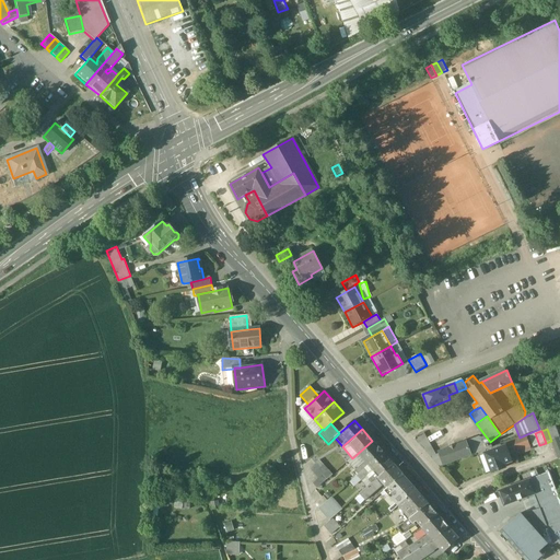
[(424,434),(422,433),(415,440),(430,457),(435,455),(424,434)]
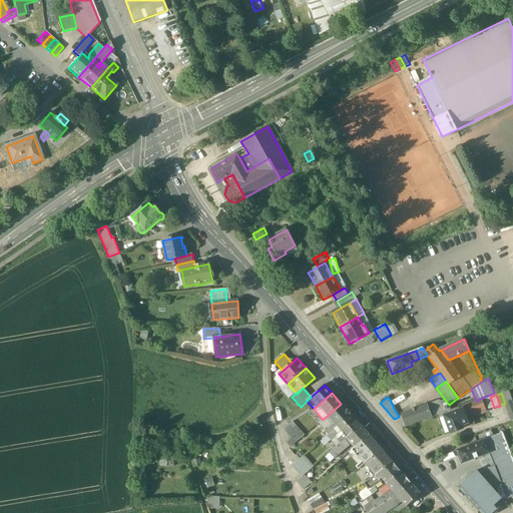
[(494,408),(490,397),(484,399),(489,410),(494,408)]
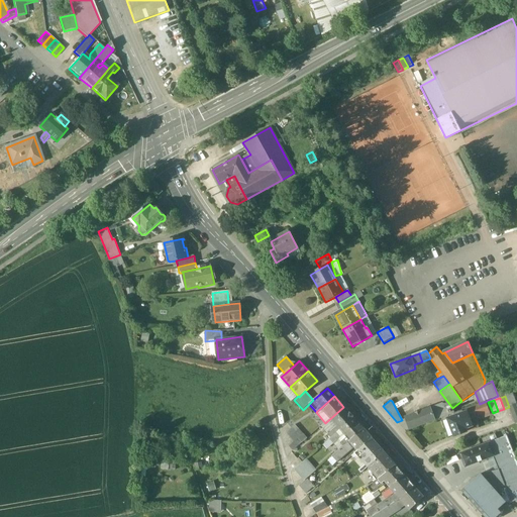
[(486,403),(466,410),(467,413),(467,412),(470,419),(489,412),(486,403)]
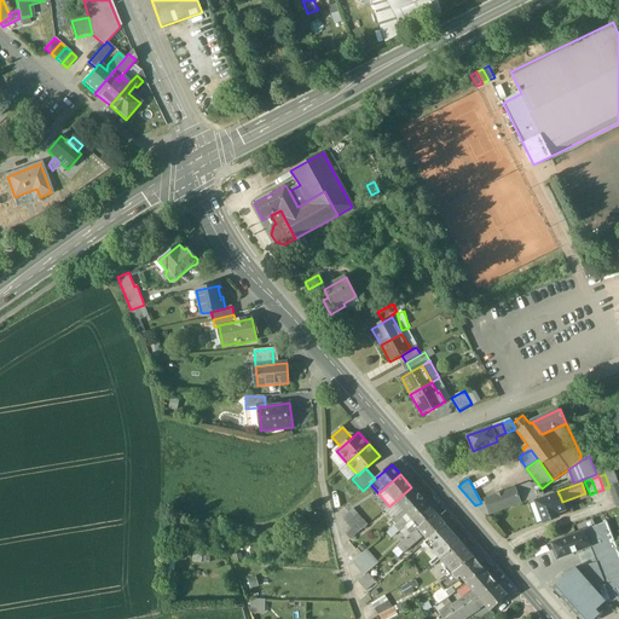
[(530,484),(515,489),(520,504),(537,497),(532,485),(530,484)]
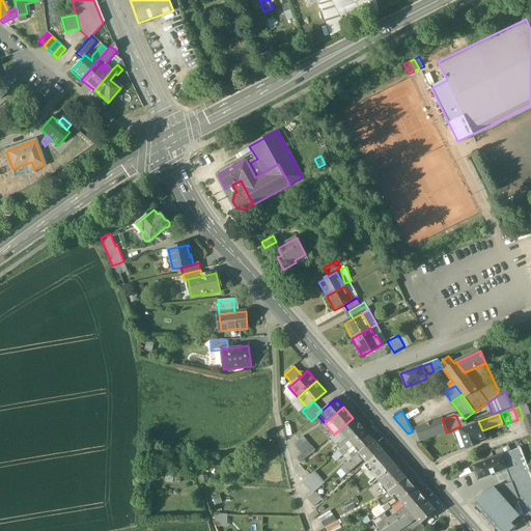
[(363,429),(353,418),(334,435),(330,439),(340,450),(346,445),(363,429)]
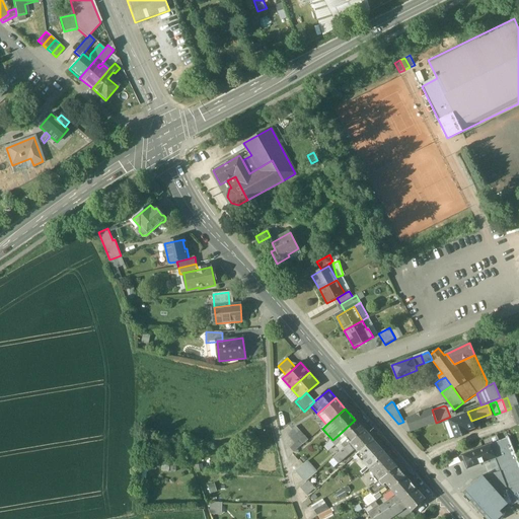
[(432,410),(408,419),(408,421),(411,432),(436,423),(432,410)]
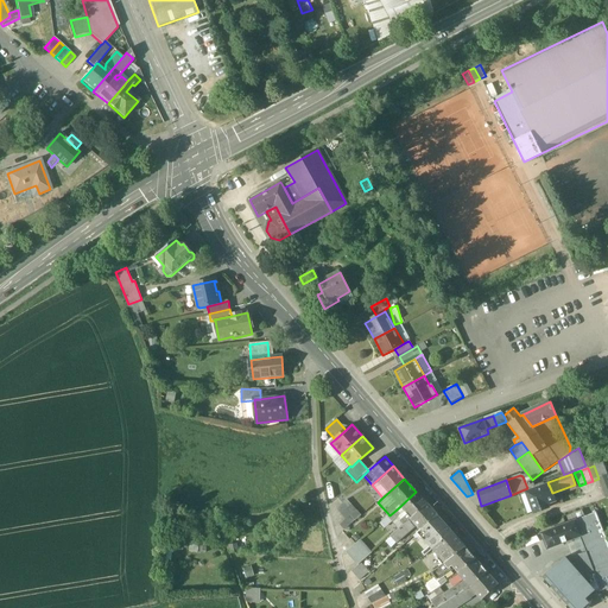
[(549,486),(526,493),(533,513),(549,508),(546,504),(555,501),(552,493),(549,485),(549,486)]
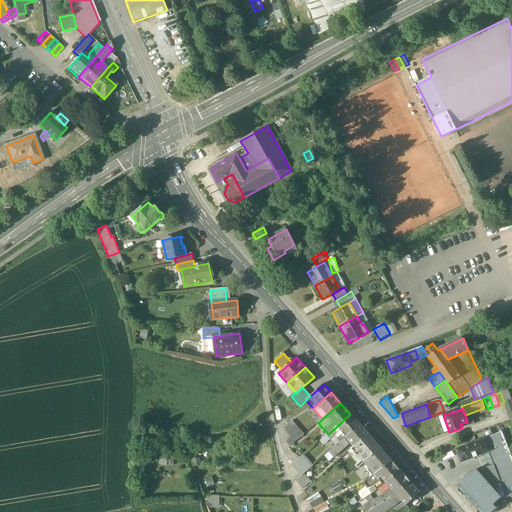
[(360,425),(350,414),(334,429),(336,432),(338,433),(341,430),(343,433),(347,436),(360,425)]
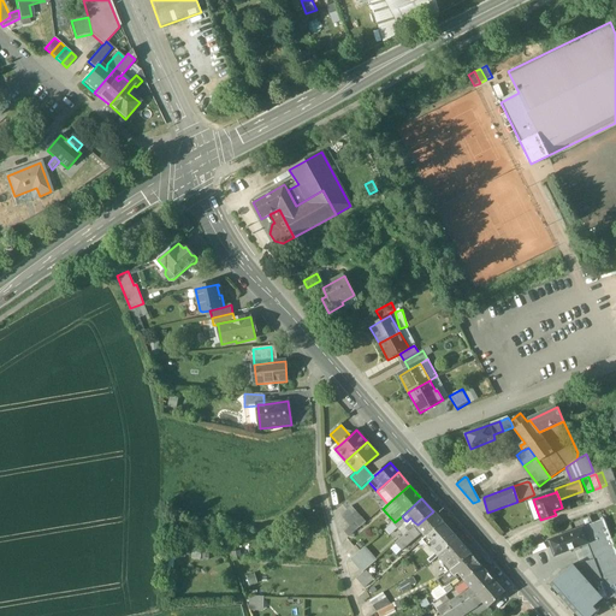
[(479,501),(473,503),(483,515),(487,513),(484,499),(479,501)]
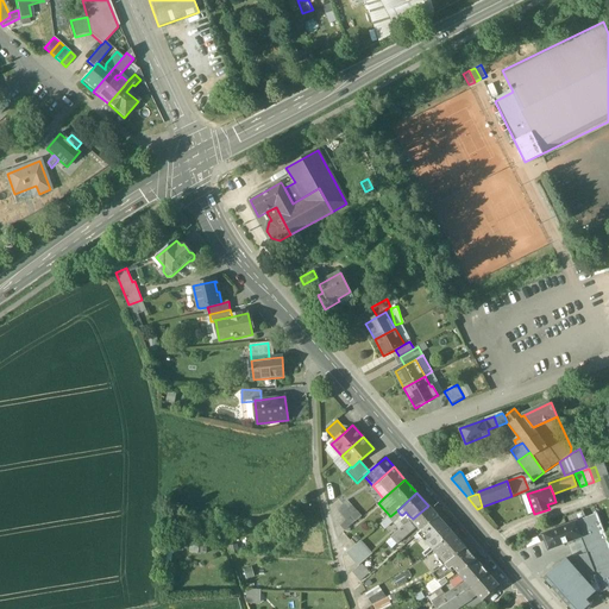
[(347,502),(343,506),(337,512),(346,522),(357,512),(347,502)]
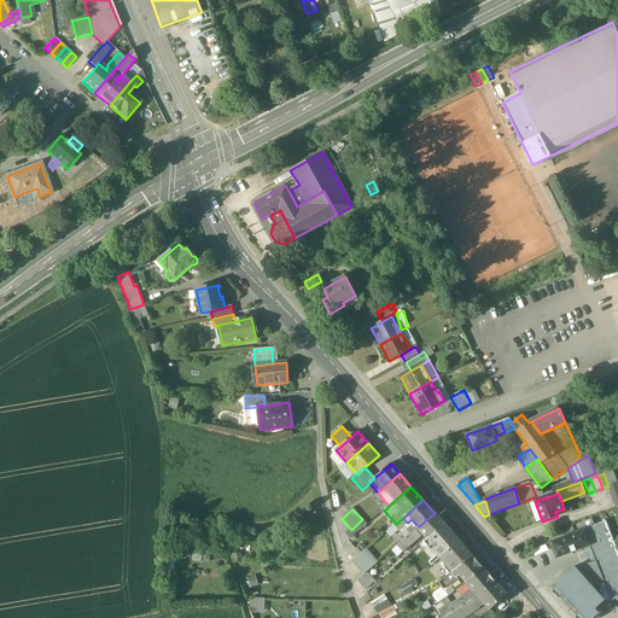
[(412,534),(397,546),(398,547),(403,552),(421,536),(419,534),(423,531),(429,538),(444,524),(435,513),(419,526),(412,534)]
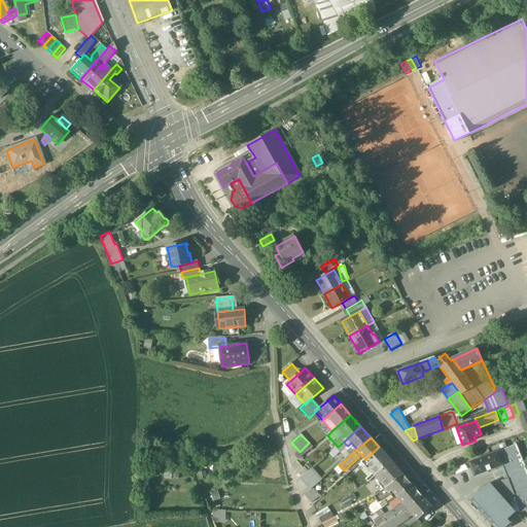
[(503,442),(505,447),(515,444),(513,438),(503,442)]
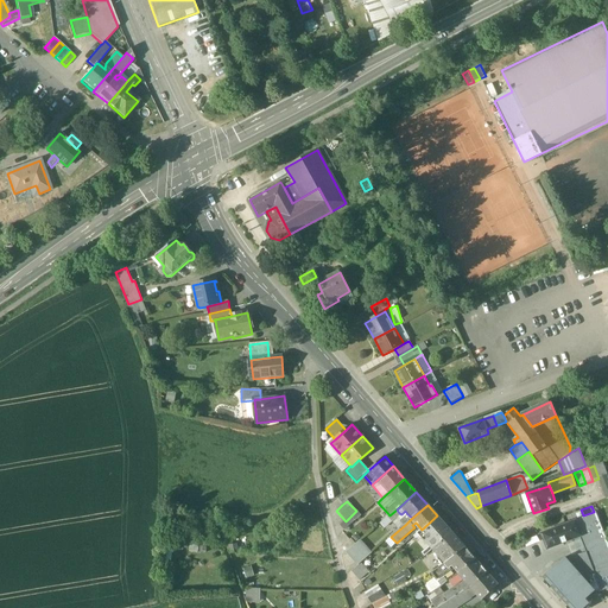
[(390,515),(387,517),(390,520),(399,513),(397,510),(390,515)]
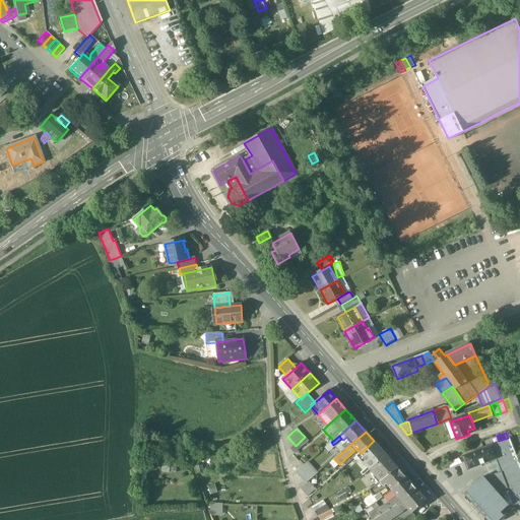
[(309,442),(305,437),(291,449),(295,454),(309,442)]
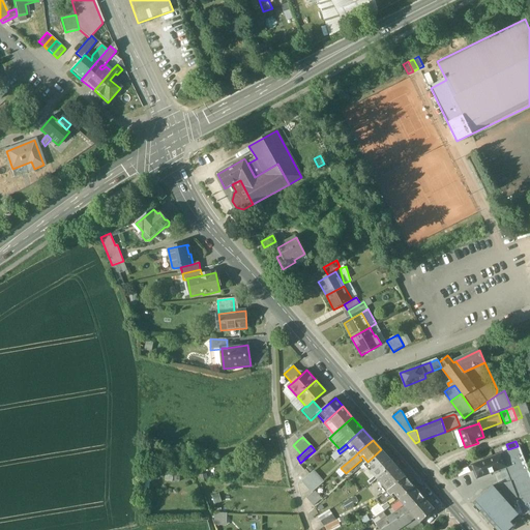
[(529,503),(529,474),(520,447),(502,454),(507,467),(505,468),(521,507),(529,503)]
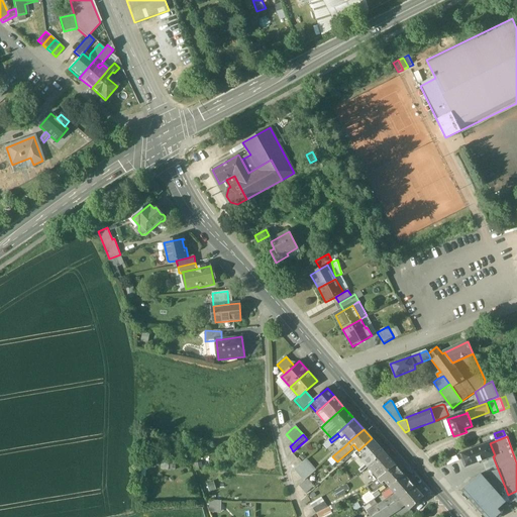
[(346,437),(340,442),(344,446),(350,440),(346,437)]
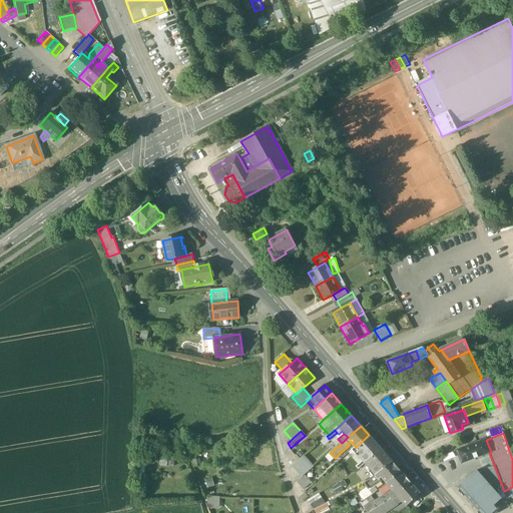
[(356,447),(353,449),(365,464),(381,449),(369,435),(356,447)]
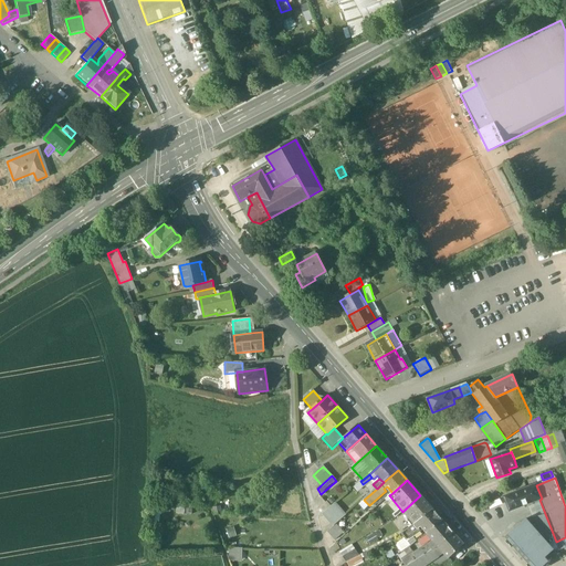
[(536,485),(504,498),(510,512),(540,500),(542,499),(536,485)]
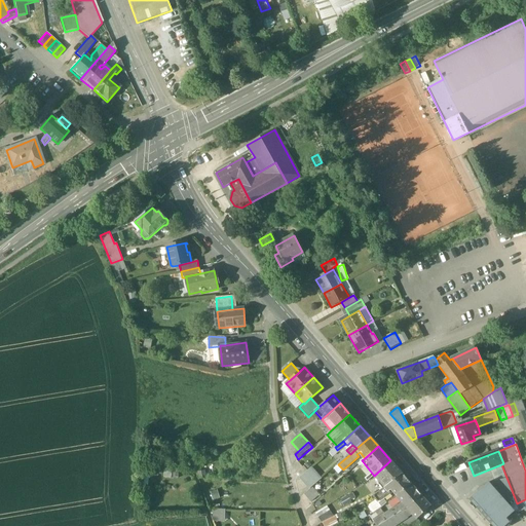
[(390,460),(374,476),(385,487),(403,474),(390,460)]
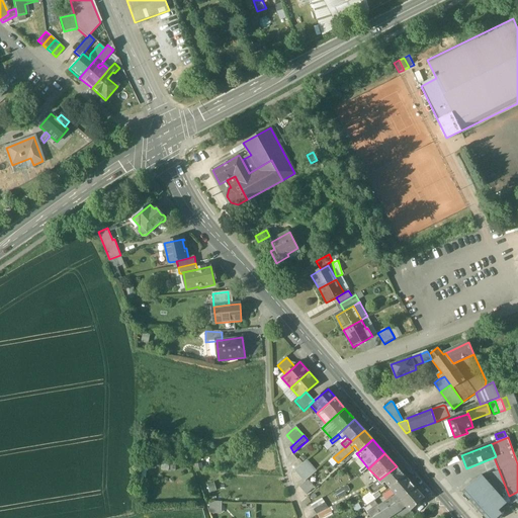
[(316,472),(307,460),(295,470),(306,482),(316,472)]
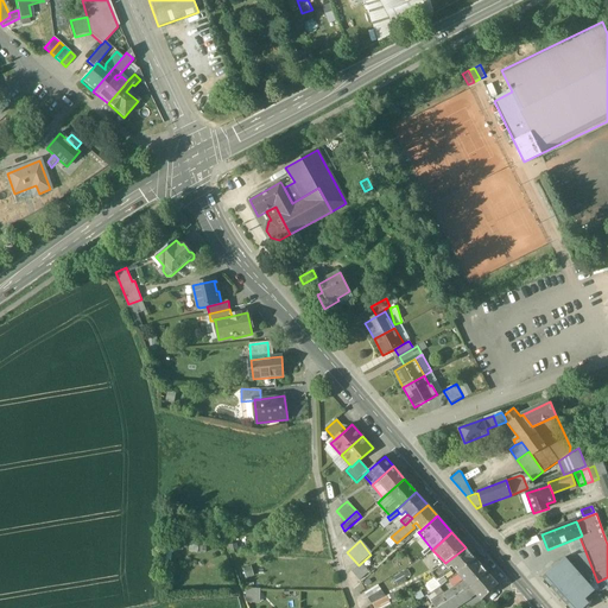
[(445,563),(444,563),(431,574),(436,581),(450,570),(449,569),(453,565),(458,572),(476,559),(466,548),(445,563)]
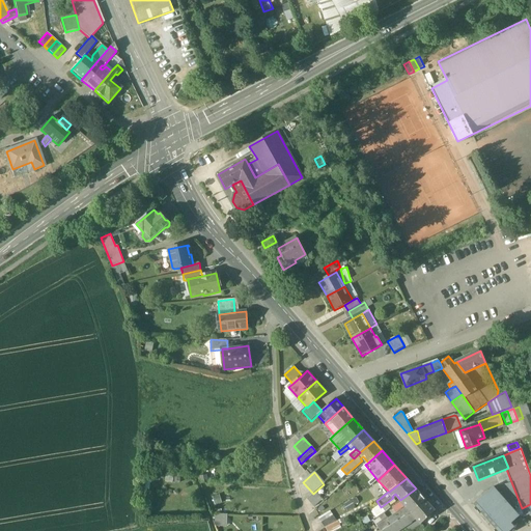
[(520,516),(494,487),(474,504),(498,530),(510,530),(511,530),(507,527),(520,516)]
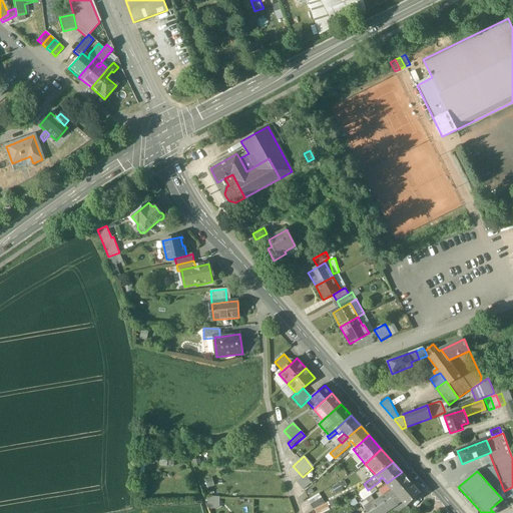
[(402,472),(387,483),(393,490),(375,502),(379,508),(382,506),(397,495),(411,483),(402,472)]
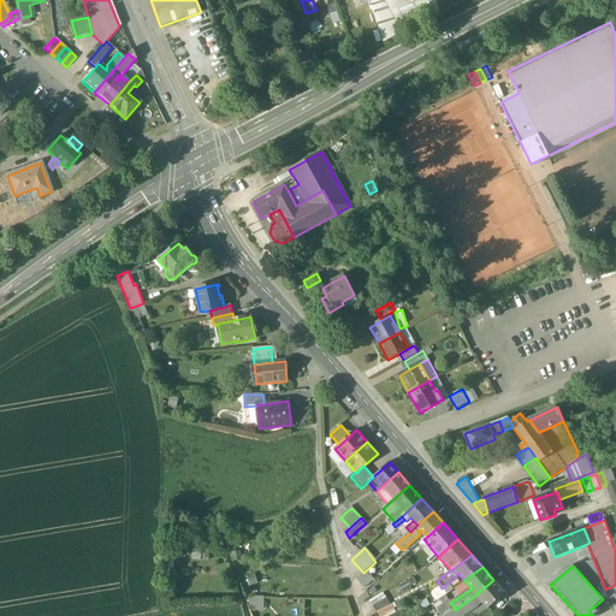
[(247,576),(249,585),(258,584),(256,574),(247,576)]
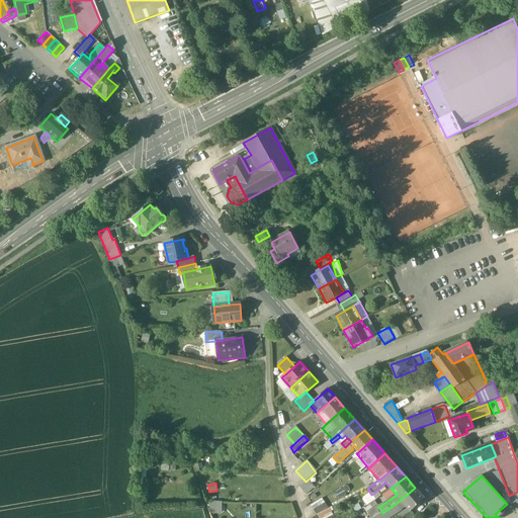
[(415,488),(401,500),(385,511),(390,517),(406,506),(411,511),(424,498),(415,488)]
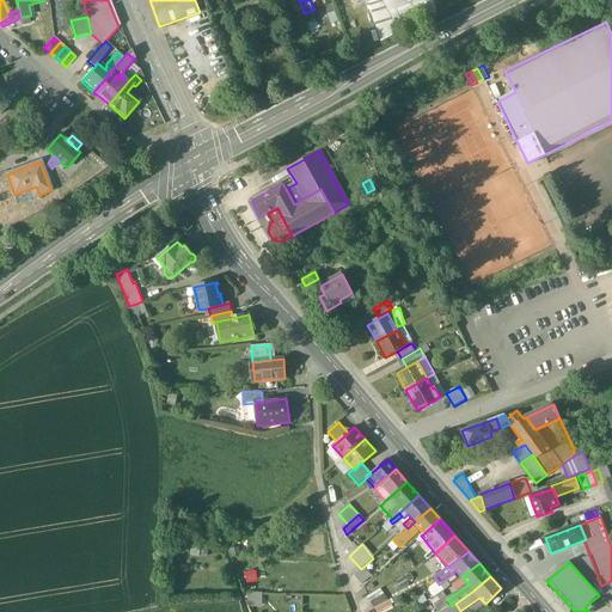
[(611,581),(601,586),(605,595),(611,592),(611,581)]
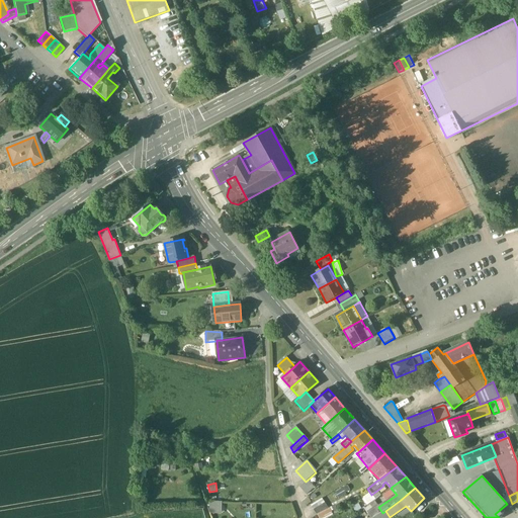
[(317,515),(328,508),(323,499),(312,505),(317,515)]
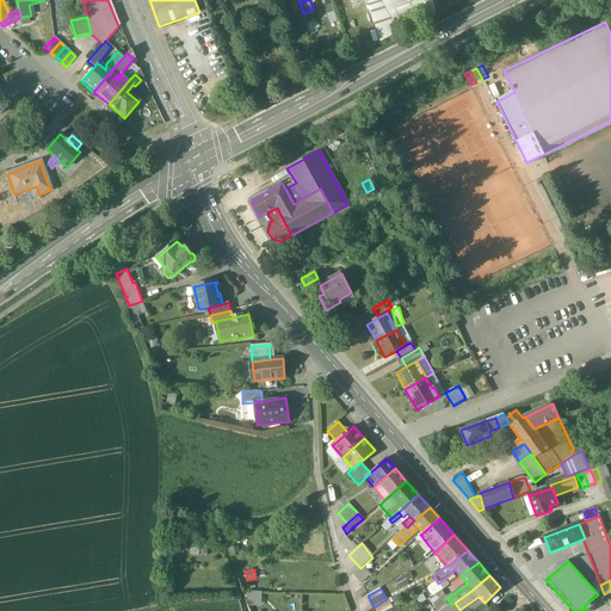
[(247,605),(263,605),(263,591),(248,591),(247,605)]
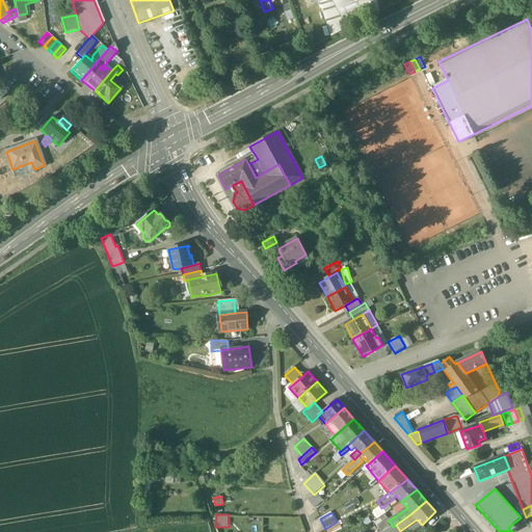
[(383,514),(374,522),(377,526),(387,520),(383,514)]
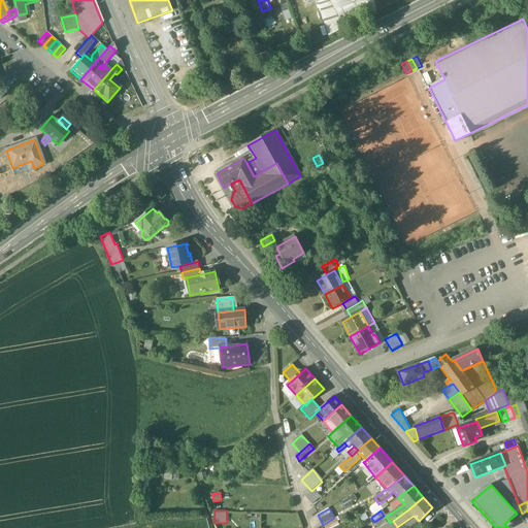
[(386,517),(375,523),(377,527),(381,527),(390,523),(386,517)]
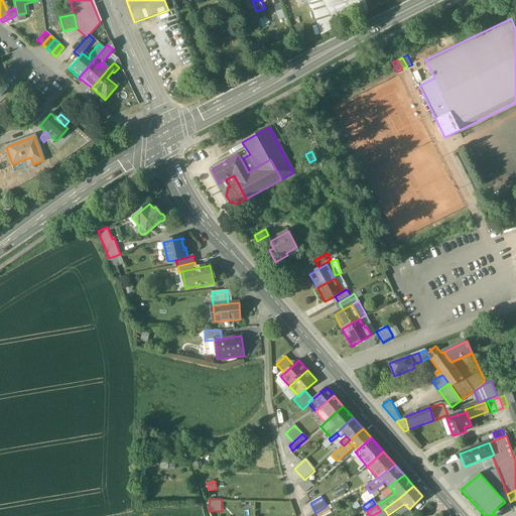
[(320,515),(330,511),(327,506),(315,513),(316,515),(320,515)]
